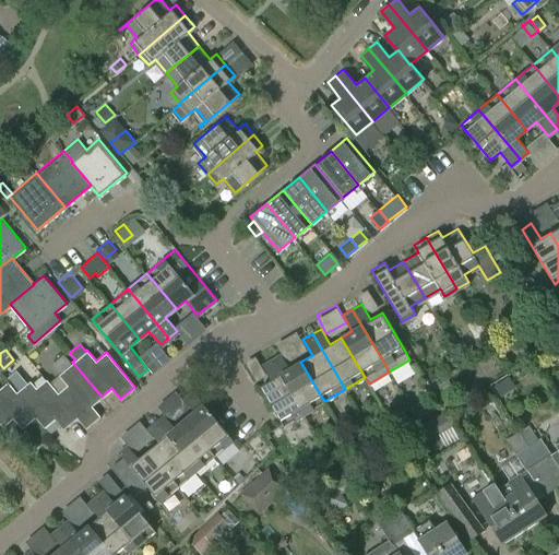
[(63,352),(52,361),(61,372),(59,374),(68,384),(58,392),(57,392),(78,416),(76,417),(85,427),(100,415),(92,405),(102,397),(72,362),(72,363),(63,352)]
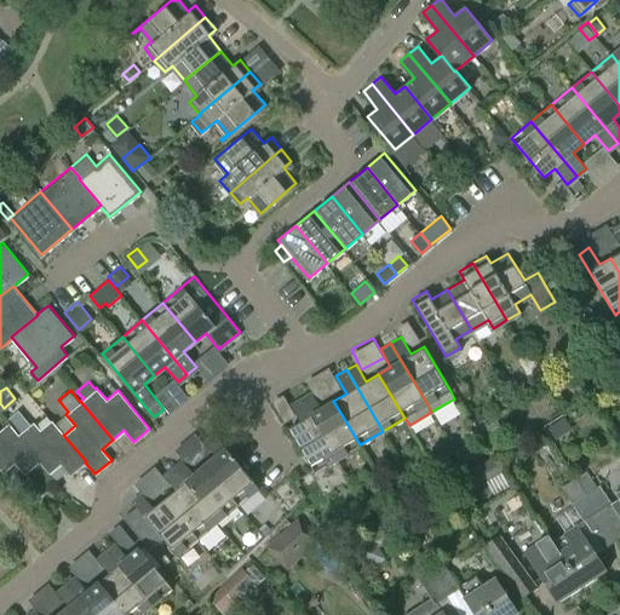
[(311,391),(300,397),(338,458),(360,444),(333,401),(321,408),(311,391)]
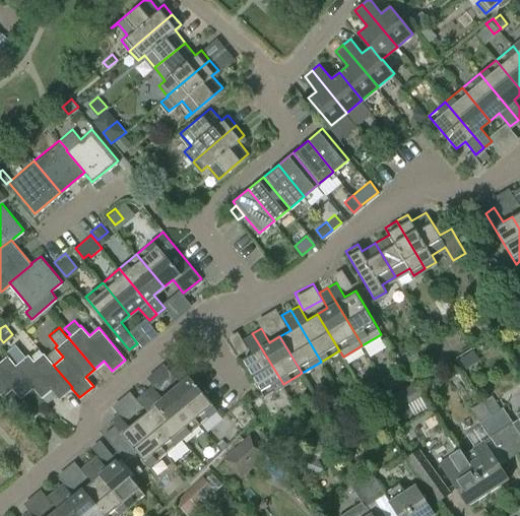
[(252,352),(242,360),(257,385),(263,396),(283,384),(252,333),(244,338),(252,352)]
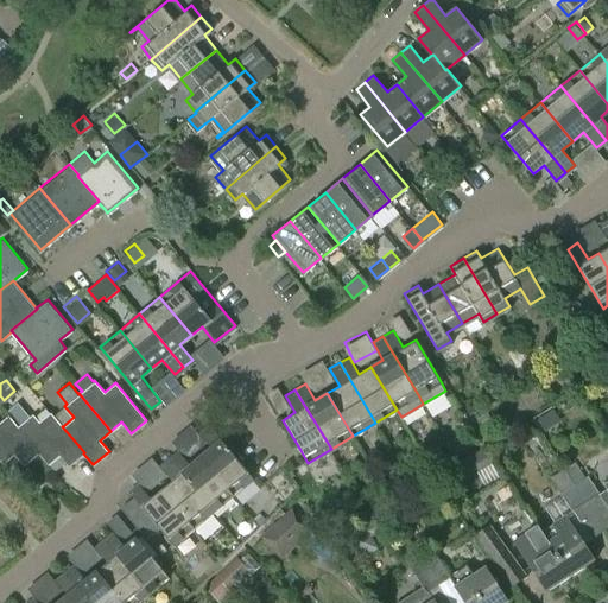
[(30,414),(18,400),(8,408),(20,423),(23,420),(30,414)]
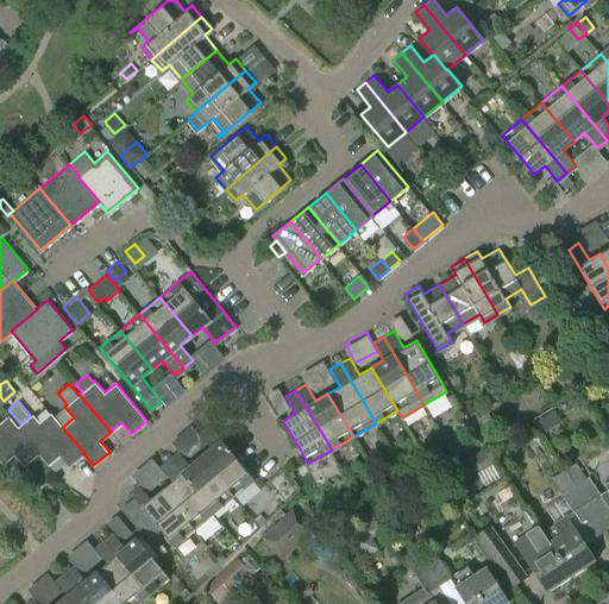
[(18,425),(17,426),(39,453),(48,464),(60,454),(69,466),(83,454),(85,453),(62,427),(63,427),(54,415),(50,411),(39,421),(32,413),(23,421),(18,425)]
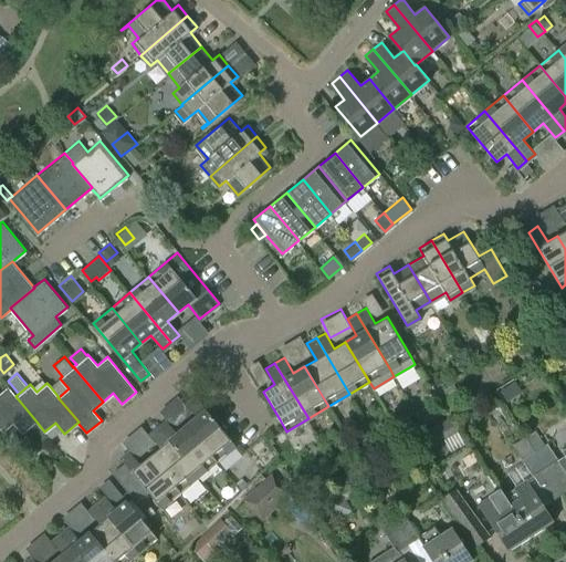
[(0,427),(3,430),(13,423),(22,433),(37,422),(16,396),(17,395),(8,385),(0,391),(0,427)]
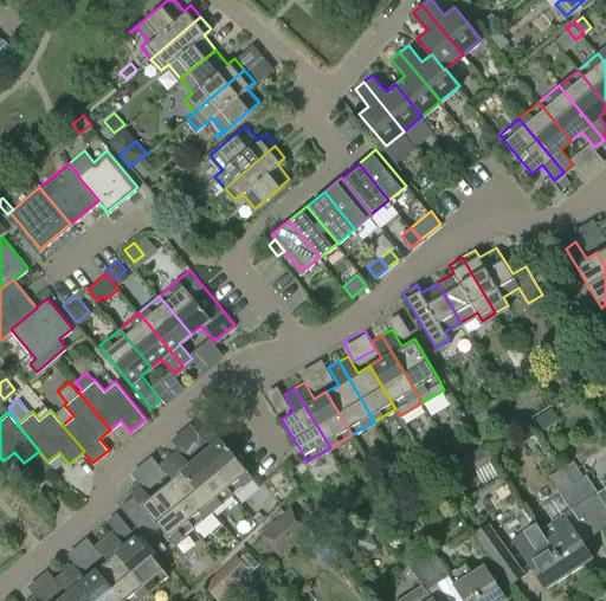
[(189,421),(174,434),(184,447),(200,434),(189,421)]
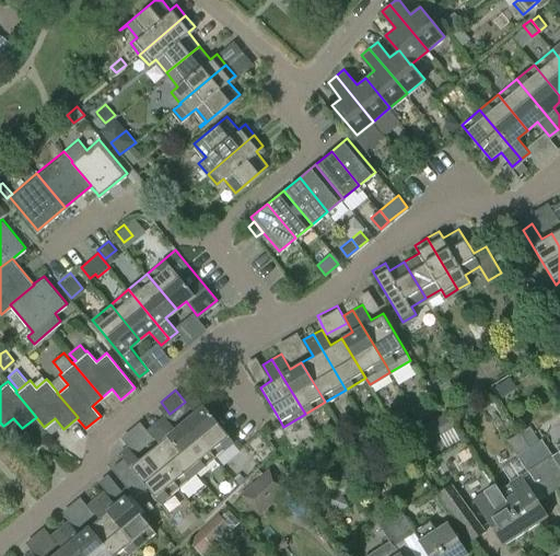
[(195,412),(185,420),(214,456),(233,440),(193,391),(184,398),(195,412)]
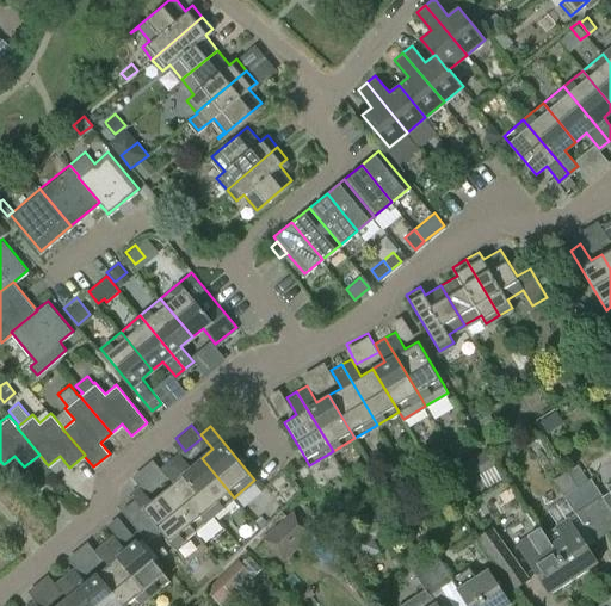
[(449,441),(456,453),(471,445),(464,433),(449,441)]
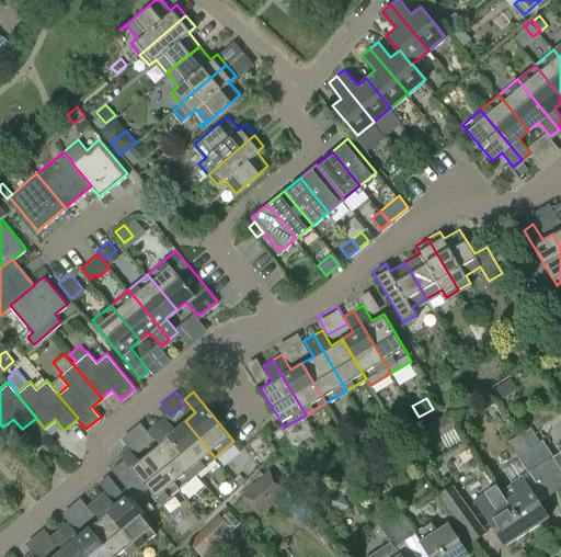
[(449,411),(421,428),(427,440),(457,424),(449,411)]
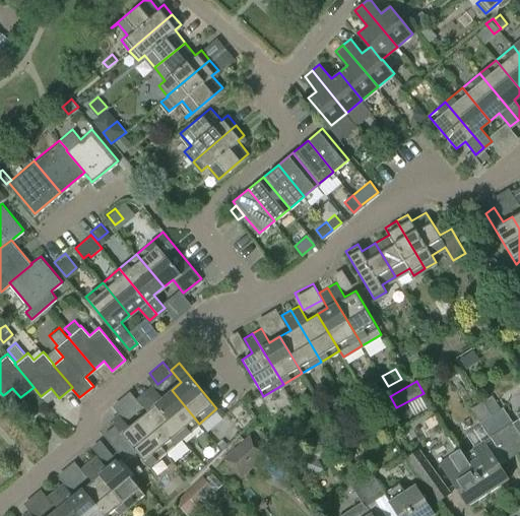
[(152,384),(144,391),(182,437),(199,424),(172,390),(163,397),(152,384)]
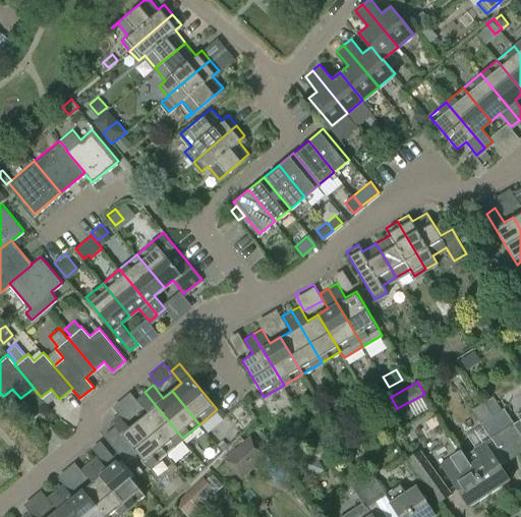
[(128,389),(114,401),(130,420),(145,408),(128,389)]
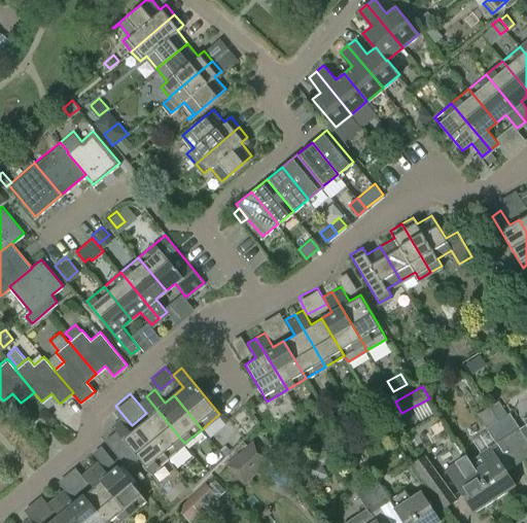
[(149,416),(139,424),(167,458),(184,443),(146,396),(139,403),(149,416)]
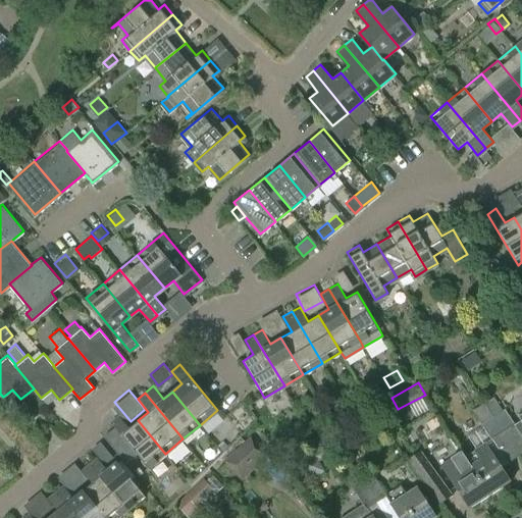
[(494,415),(493,416),(514,449),(521,444),(521,418),(515,423),(505,408),(504,409),(494,395),(484,402),(494,415)]
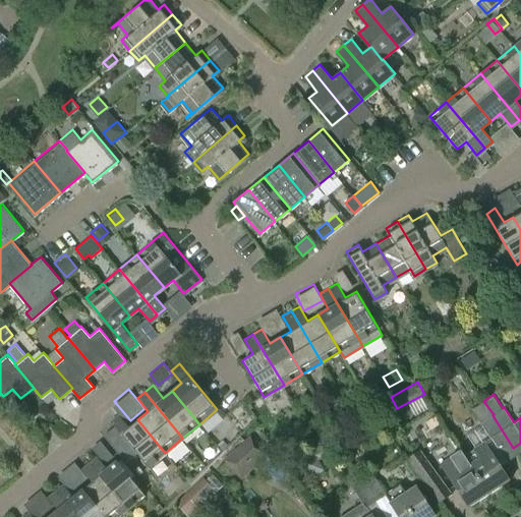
[(342,398),(332,404),(337,414),(348,408),(342,398)]
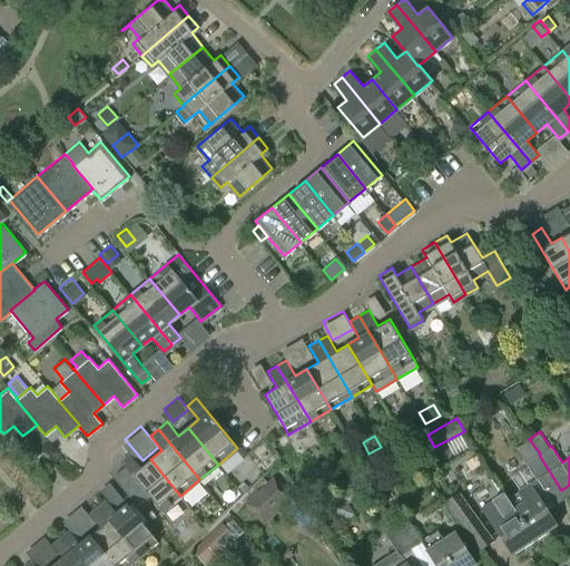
[(180,496),(150,459),(141,467),(129,452),(120,460),(125,465),(112,476),(137,505),(149,495),(163,510),(180,496)]
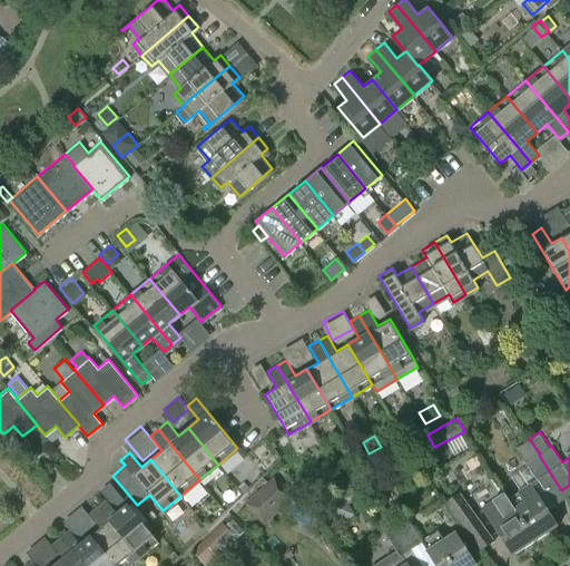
[(526,500),(514,507),(514,508),(534,539),(558,524),(542,500),(549,497),(550,498),(561,490),(539,455),(527,462),(537,478),(519,490),(526,500)]
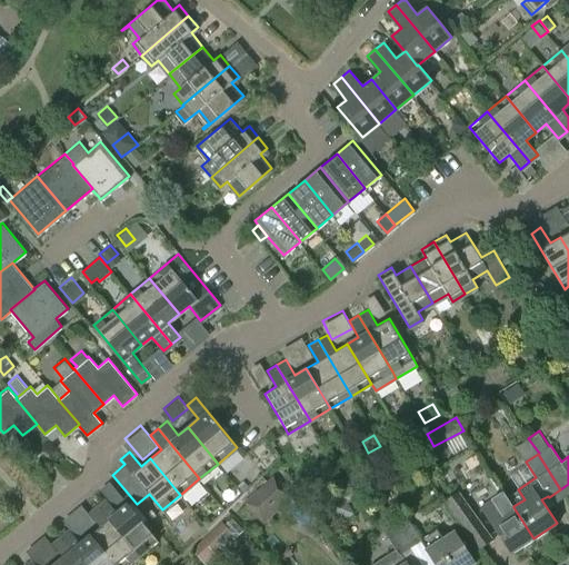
[(273,473),(245,501),(260,516),(270,507),(273,511),(292,493),(290,492),(273,473)]
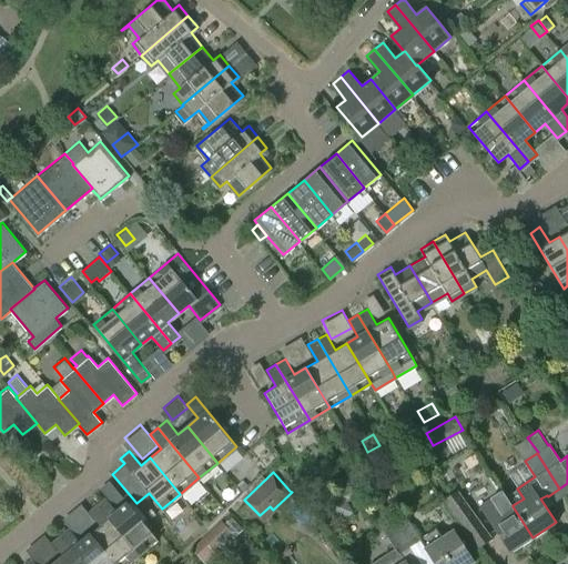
[(242,477),(236,483),(242,490),(249,484),(242,477)]
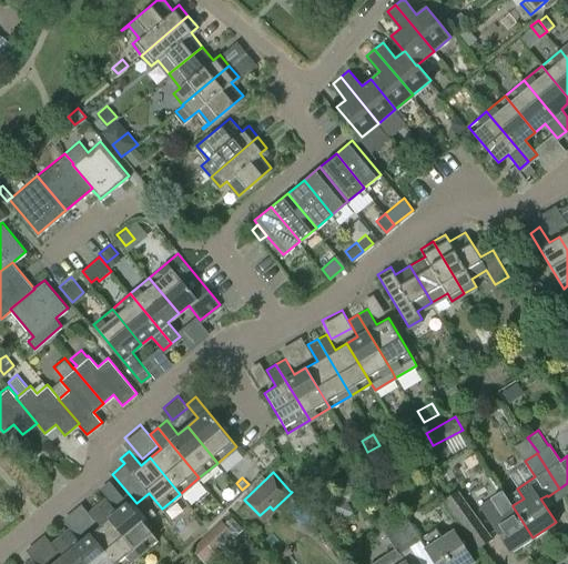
[(297,483),(290,491),(292,492),(301,502),(308,494),(297,483)]
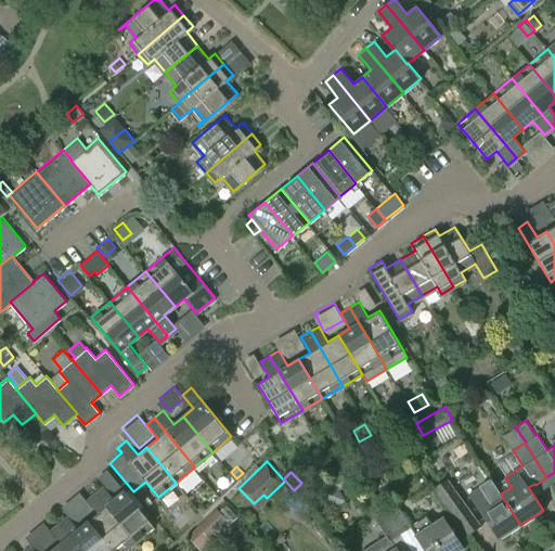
[(448,478),(434,488),(459,523),(466,534),(481,523),(474,513),(448,478)]
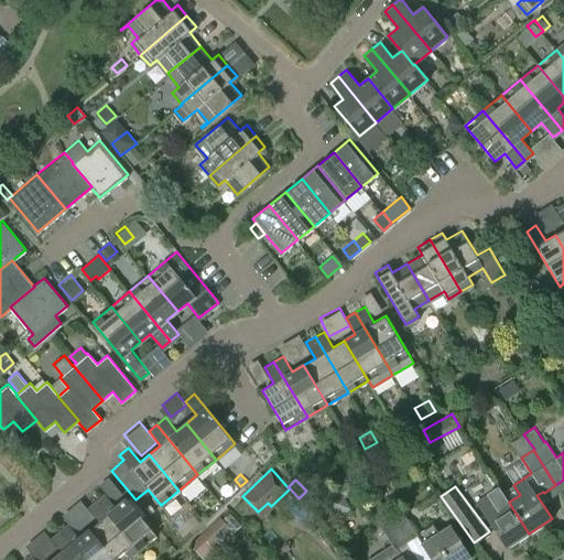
[(509,503),(509,502),(500,487),(479,502),(488,516),(487,516),(507,547),(529,534),(509,503)]
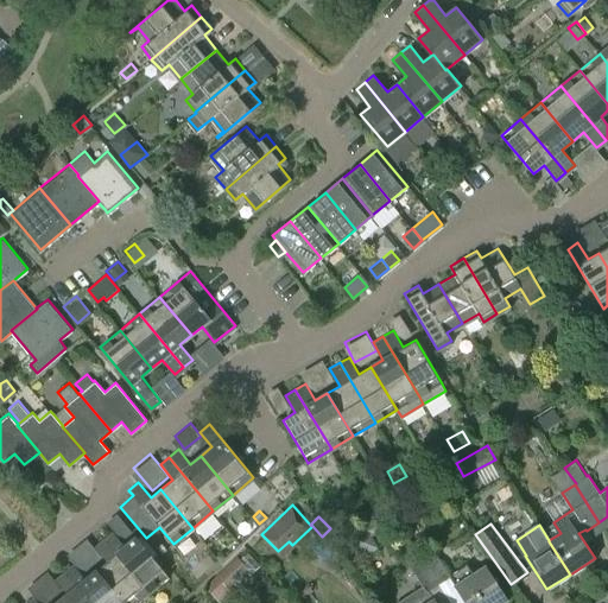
[(113,531),(103,539),(149,594),(169,576),(137,538),(126,546),(113,531)]
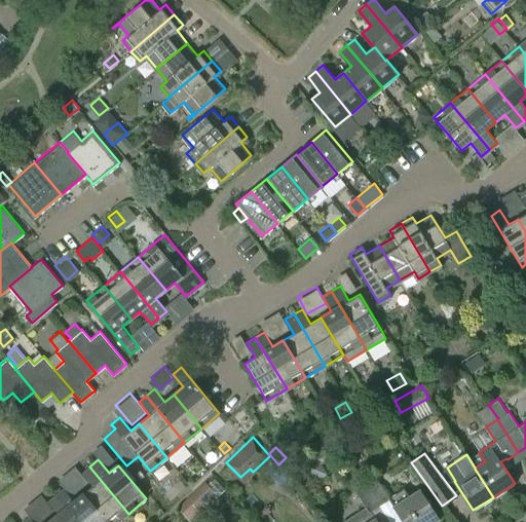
[(92,486),(83,494),(106,521),(117,521),(128,514),(89,467),(82,473),(92,486)]
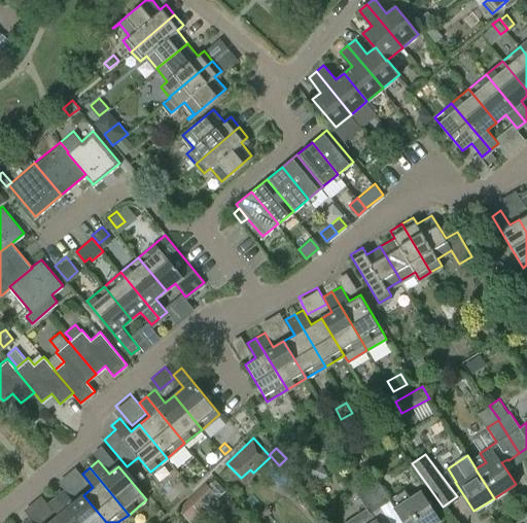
[(376,474),(365,481),(381,504),(391,497),(376,474)]
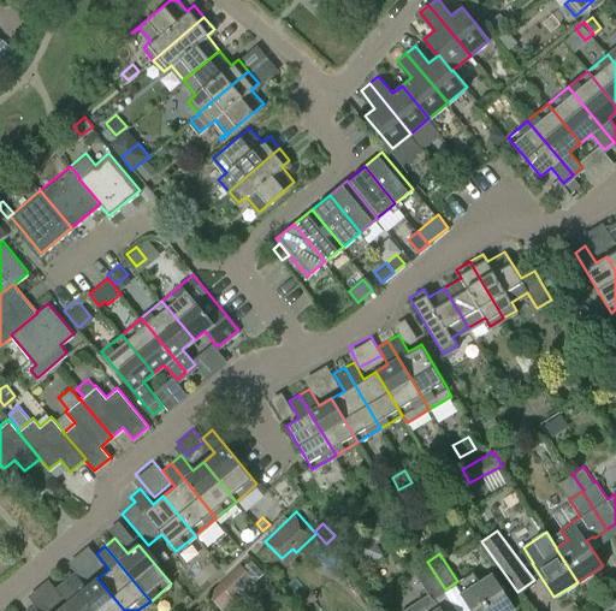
[(431,593),(402,610),(443,610),(440,607),(433,597),(445,589),(427,562),(415,569),(431,593)]
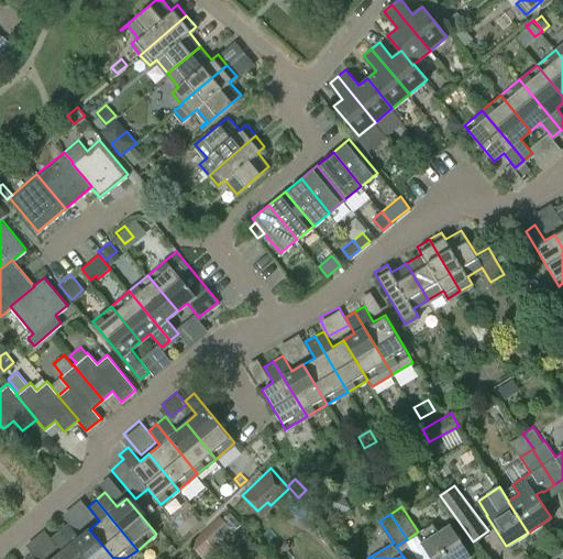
[(230,526),(221,516),(200,535),(209,545),(230,526)]
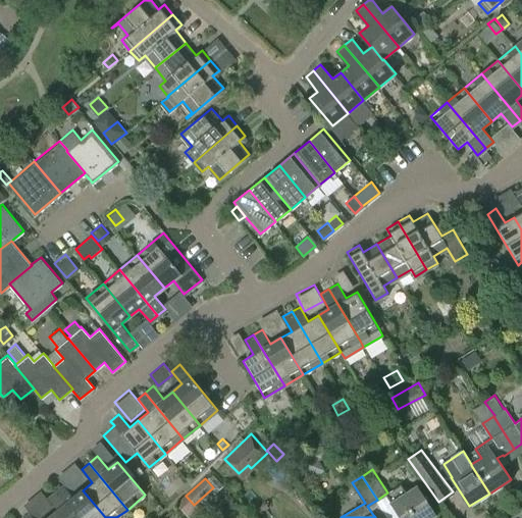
[(63,484),(55,491),(76,517),(105,517),(83,490),(73,498),(63,484)]
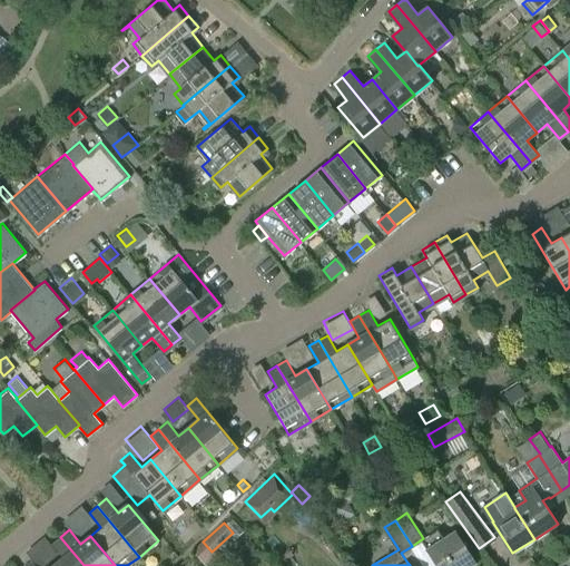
[(428,549),(438,565),(471,565),(475,563),(455,532),(428,549)]
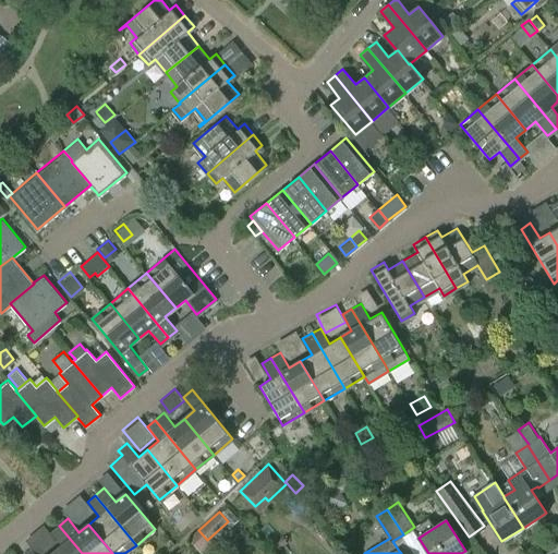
[(62,545),(52,553),(82,553),(59,526),(51,532),(62,545)]
